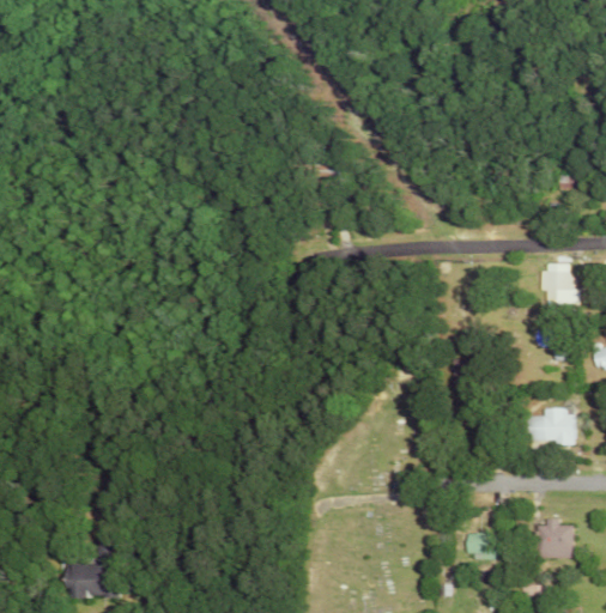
[(559,304),(577,304),(577,277),(569,277),(569,268),(543,268),(543,290),(559,289),(559,304)]
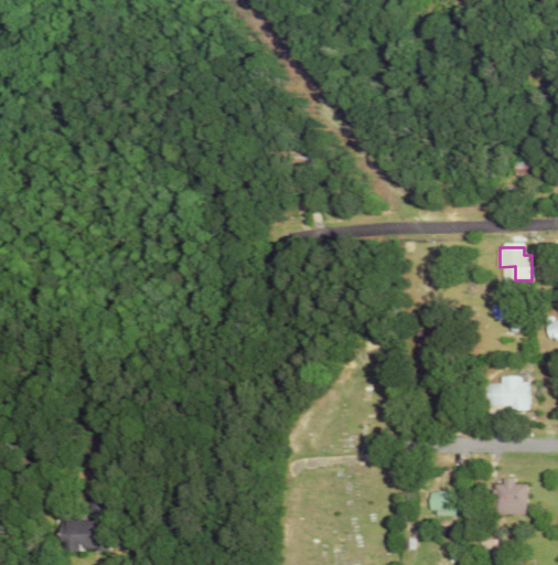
[(548,340),(557,338),(557,317),(545,320),(548,340)]
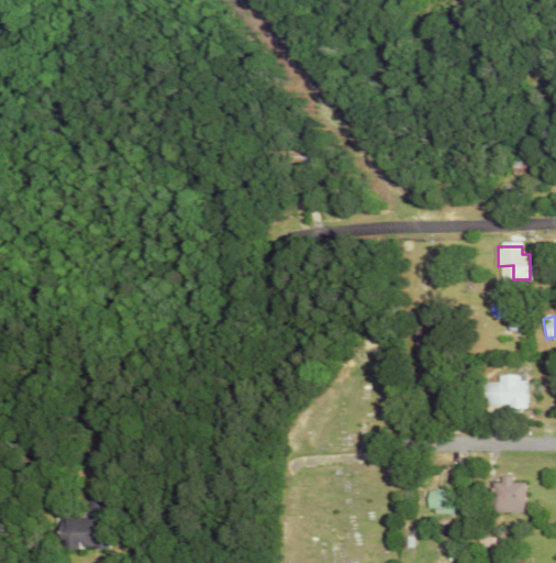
[(512,404),(512,409),(527,408),(526,381),(521,382),(520,374),(500,375),(500,382),(485,382),(485,404),(512,404)]
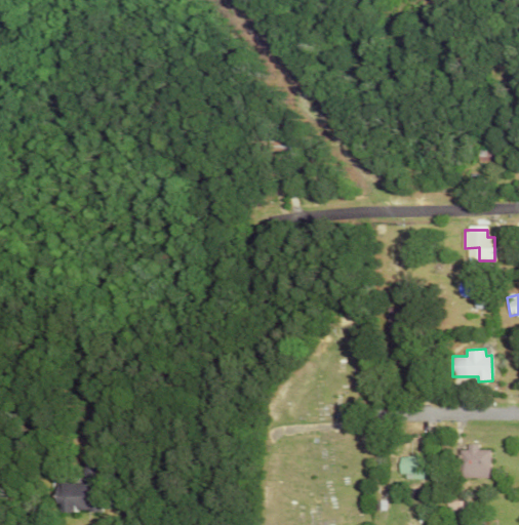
[(490,450),(479,450),(479,443),(468,443),(468,450),(461,450),(462,477),(491,477),(490,450)]
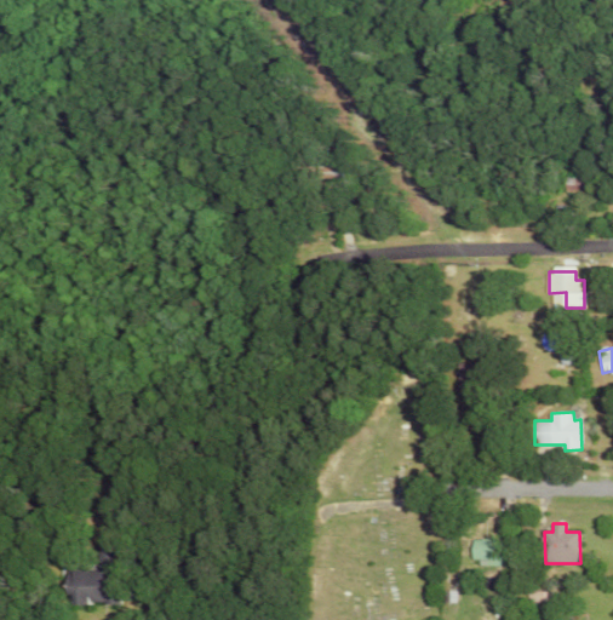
[(474,540),(474,562),(505,563),(505,540),(474,540)]
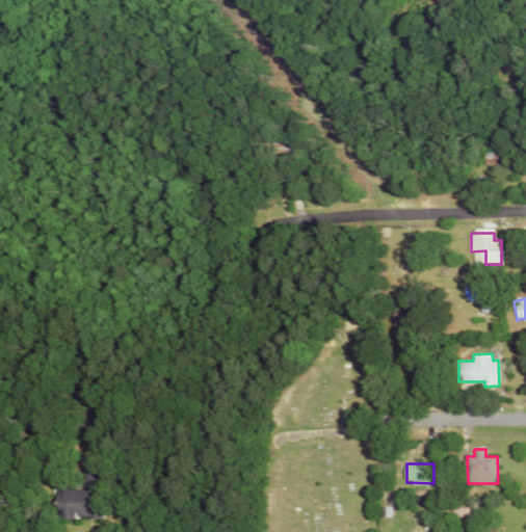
[(106,488),(63,489),(63,519),(107,519),(106,488)]
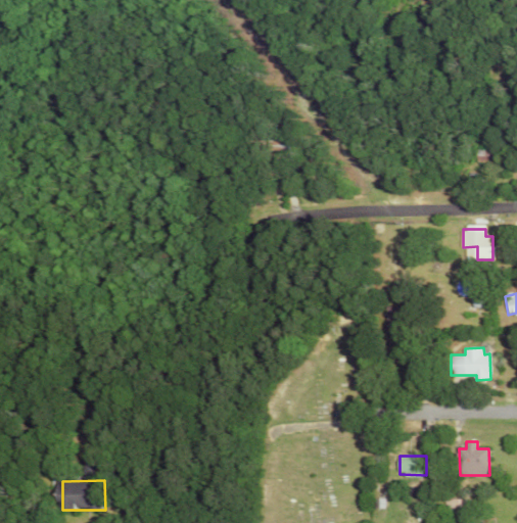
All buildings are outlined.
